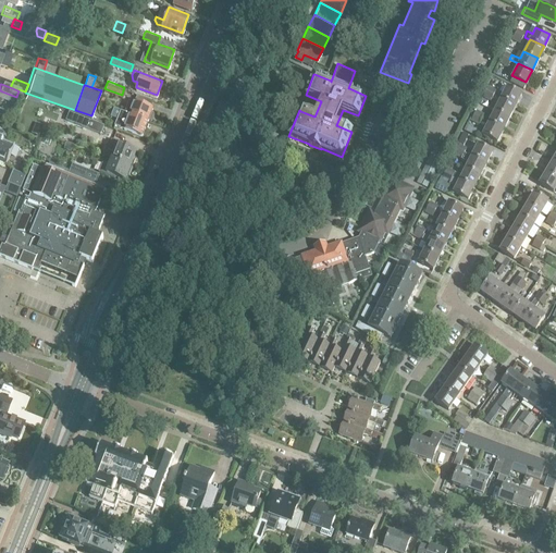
[(506,85),(501,97),(515,103),(520,91),(506,85)]
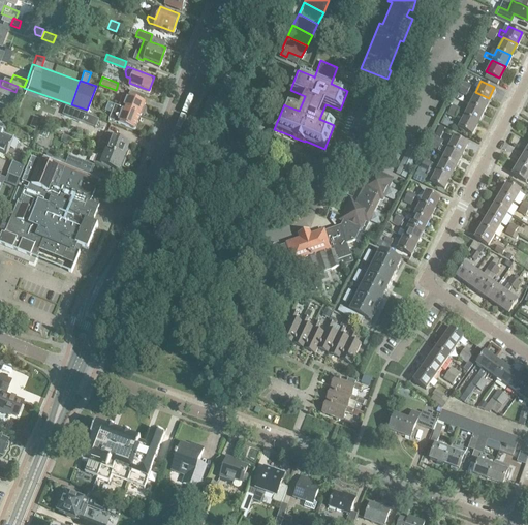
[(489,98),(475,92),(469,103),(483,110),(489,98)]
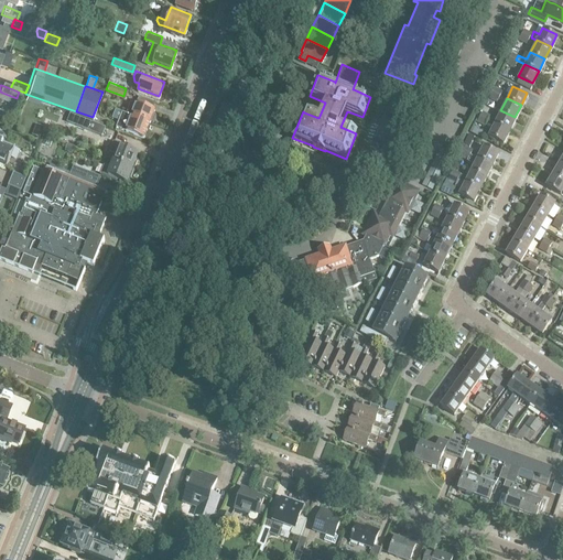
[(134,103),(130,100),(126,110),(149,119),(150,118),(152,119),(154,118),(155,114),(154,111),(152,110),(154,107),(136,100),(134,103)]
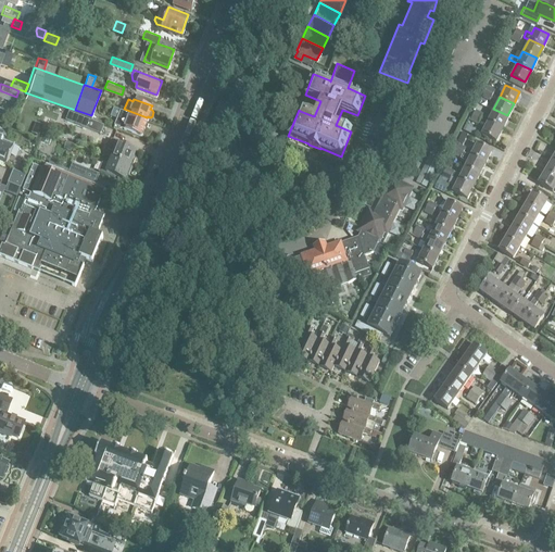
[(124,109),(114,105),(111,114),(115,115),(113,122),(141,133),(147,117),(124,109)]
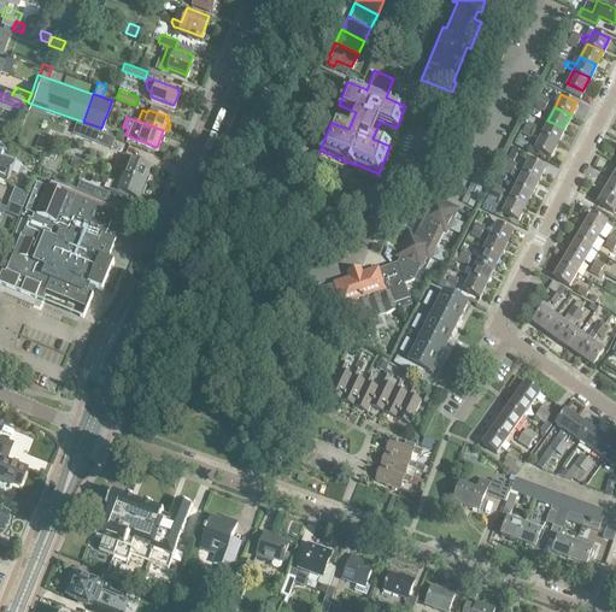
[(547,121),(541,134),(557,141),(563,128),(547,121)]
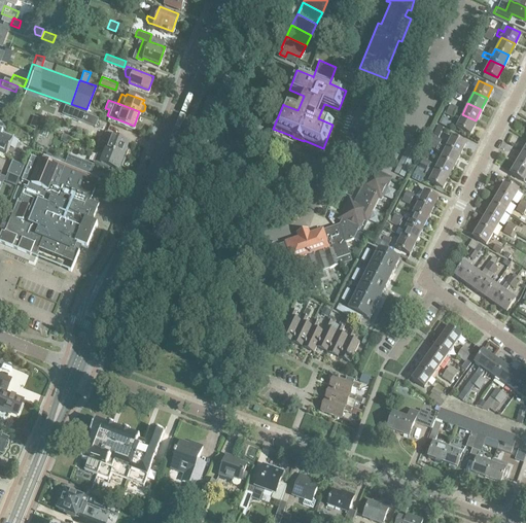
[(42,114),(34,110),(29,123),(37,126),(42,114)]
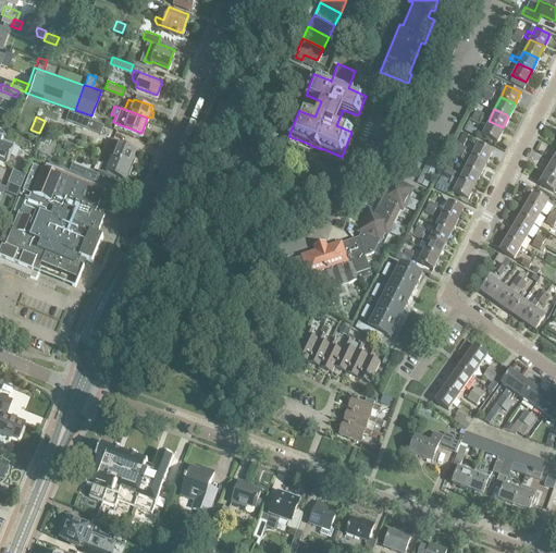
[(88,117),(88,119),(85,125),(100,132),(103,122),(94,119),(91,118),(88,117)]
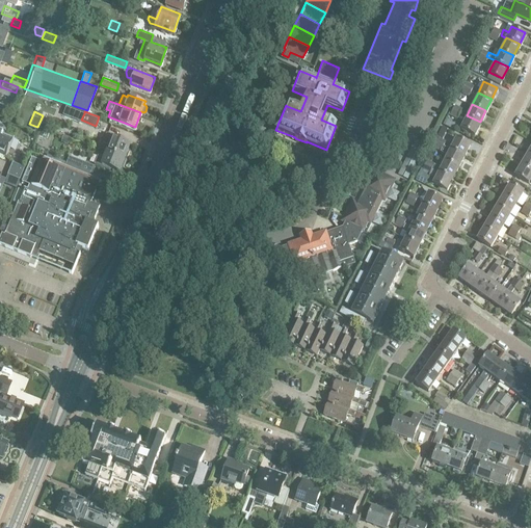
[(452,127),(454,121),(445,115),(442,122),(452,127)]
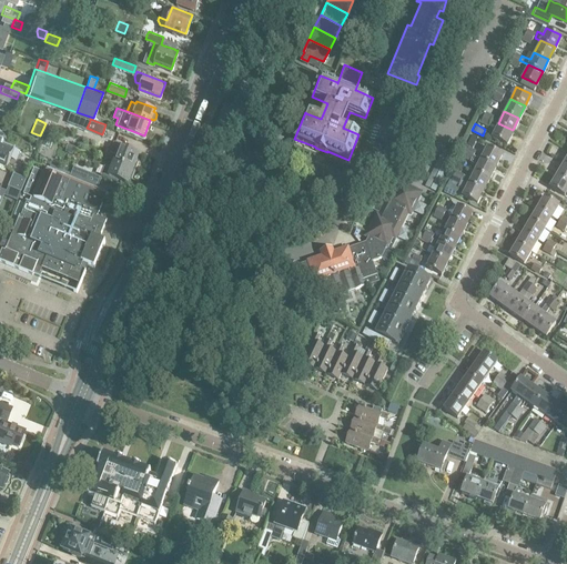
[(513,130),(498,123),(492,136),(506,142),(513,130)]
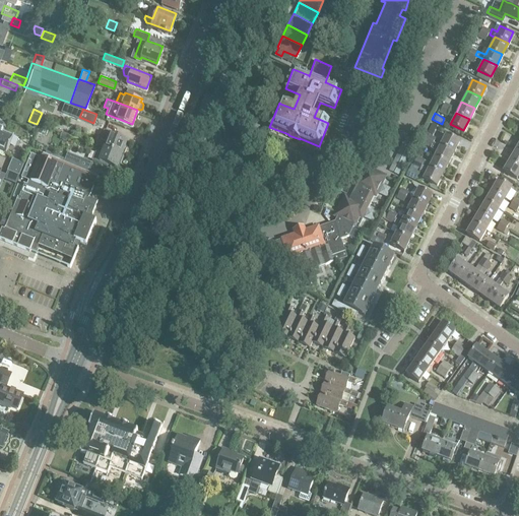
[(435,120),(432,126),(442,130),(444,125),(435,120)]
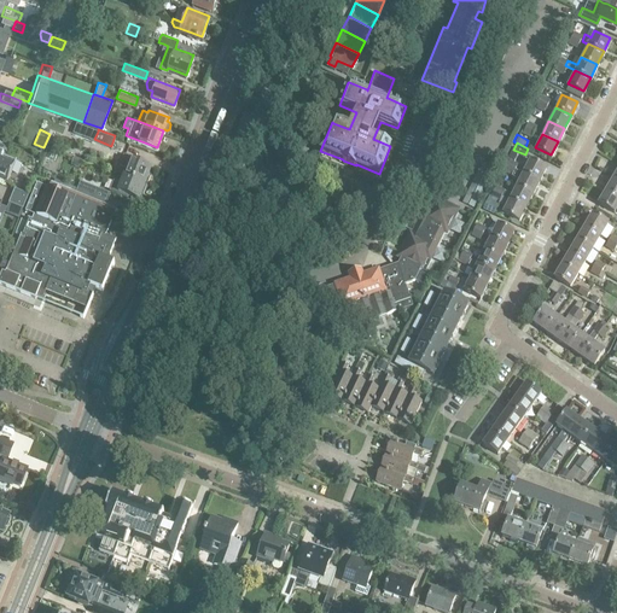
[(0,174),(6,177),(6,179),(7,179),(16,157),(15,156),(15,157),(1,152),(3,147),(0,146),(0,174)]
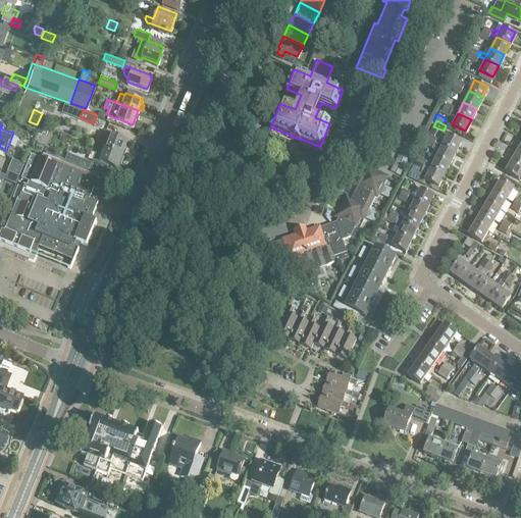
[(105,128),(101,138),(107,141),(105,146),(123,154),(127,145),(125,145),(127,140),(117,136),(118,134),(105,128)]
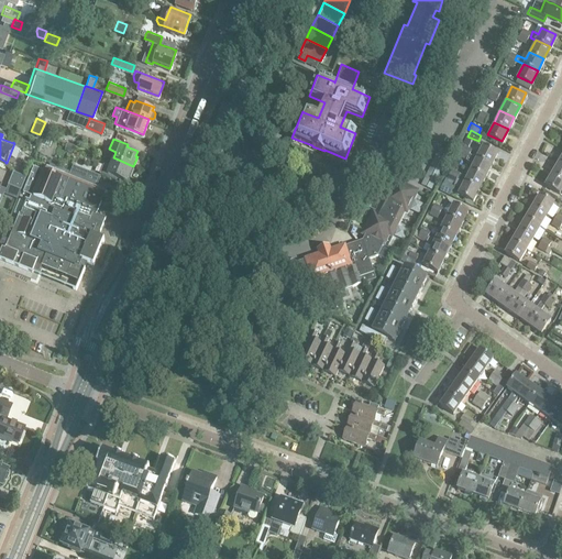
[(72,151),(75,144),(67,141),(64,149),(72,151)]
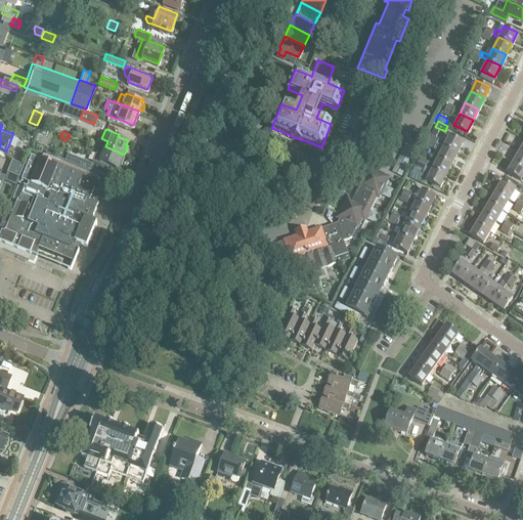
[(449,133),(443,144),(456,152),(463,140),(449,133)]
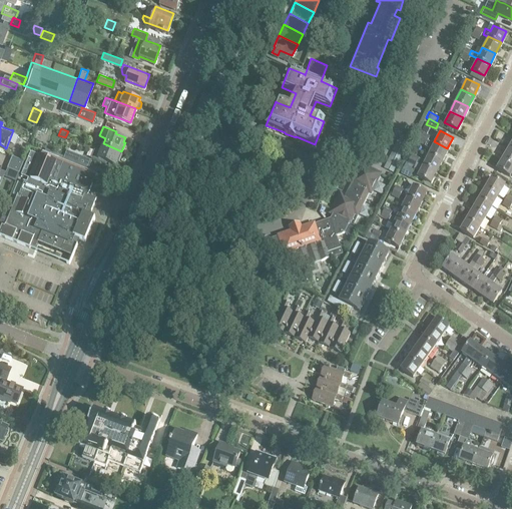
[(494,155),(502,134),(495,132),(487,153),(494,155)]
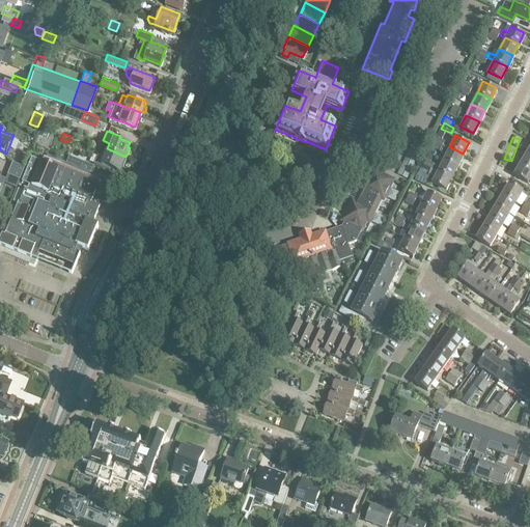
[(435,139),(431,145),(439,148),(442,143),(435,139)]
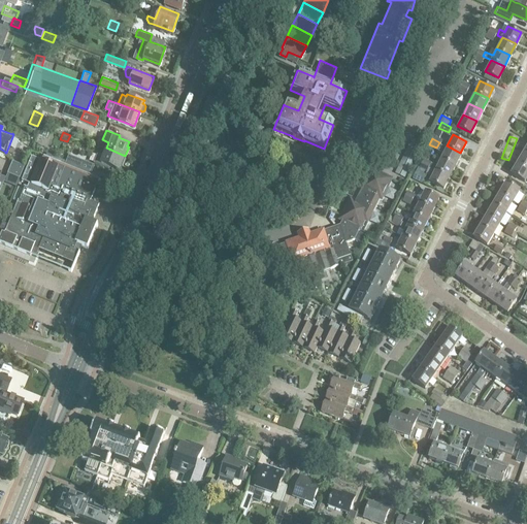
[(439,142),(436,148),(443,152),(440,157),(454,164),(460,153),(447,145),(439,142)]
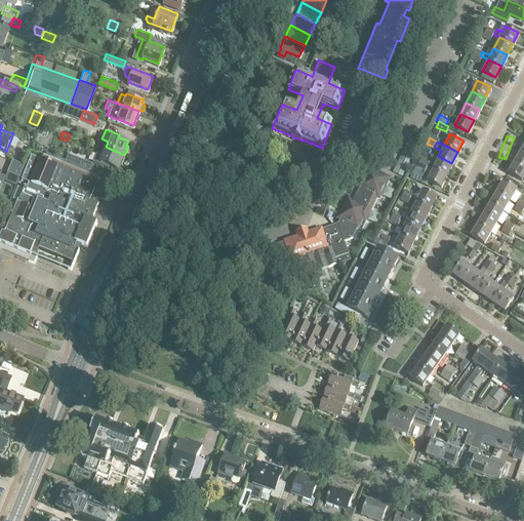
[(103,154),(96,151),(93,158),(117,167),(119,162),(121,163),(124,155),(106,147),(103,154)]
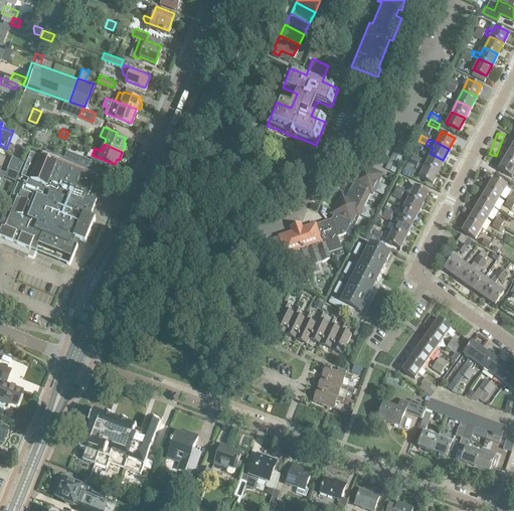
[(513,147),(511,146),(504,157),(513,162),(513,147)]
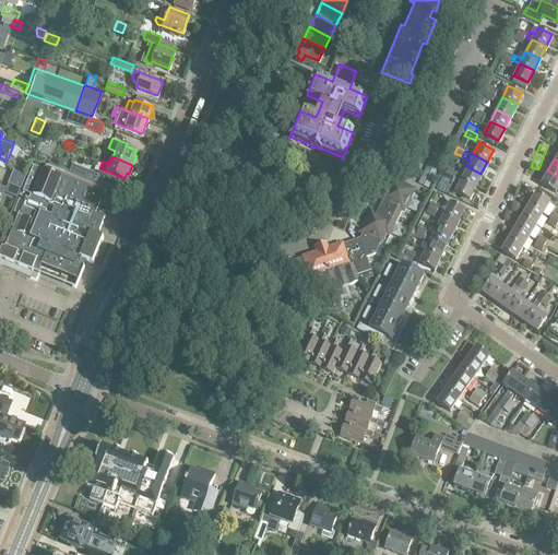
[(72,161),(68,170),(81,176),(85,166),(72,161)]
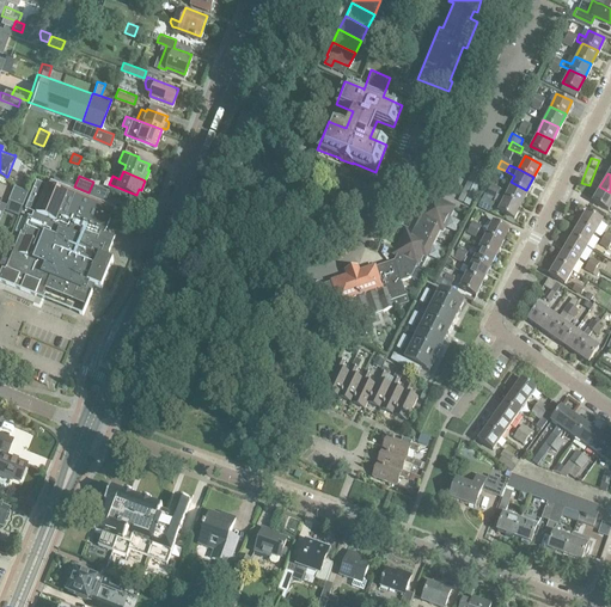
[(1,265),(0,268),(0,277),(35,293),(35,290),(40,292),(42,293),(44,286),(68,295),(72,296),(85,302),(81,310),(81,311),(78,310),(81,312),(92,286),(93,282),(101,284),(112,257),(105,253),(109,244),(114,234),(114,233),(108,231),(104,230),(114,204),(103,201),(103,198),(89,192),(74,186),(49,177),(47,183),(36,178),(24,206),(32,209),(30,214),(26,213),(5,267),(1,265)]
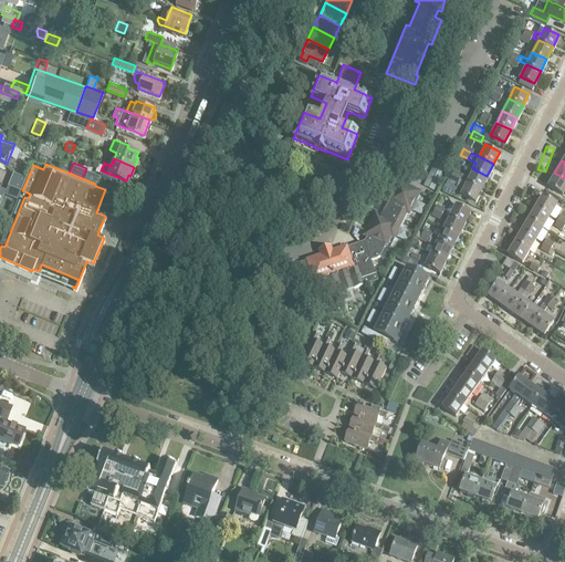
[(453,167),(451,173),(459,177),(461,173),(461,172),(453,167)]
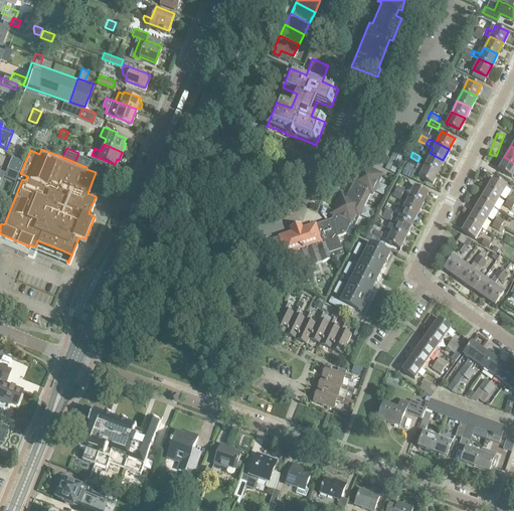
[(91,158),(78,153),(74,162),(87,167),(91,158)]
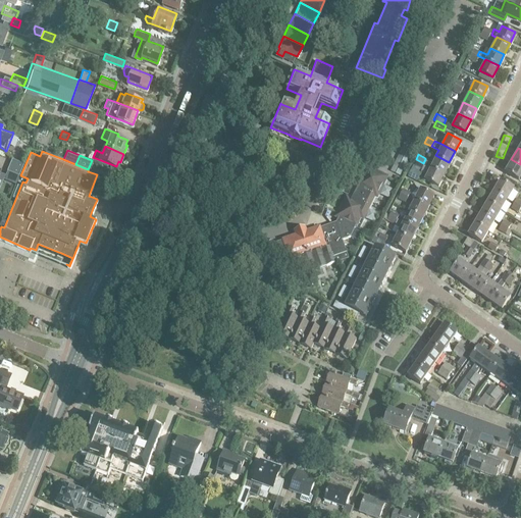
[(435,155),(430,166),(444,173),(449,162),(435,155)]
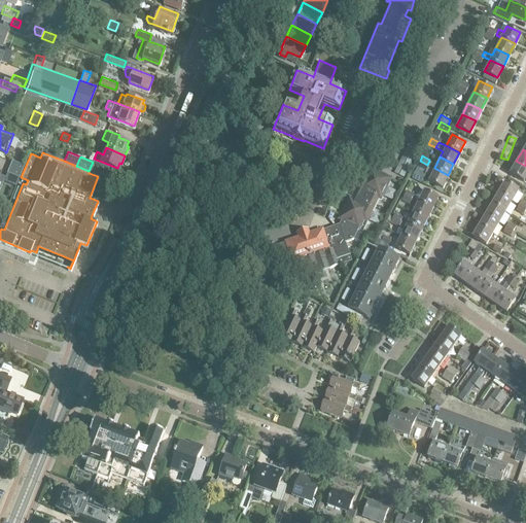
[(24,163),(11,158),(9,164),(22,169),(24,163)]
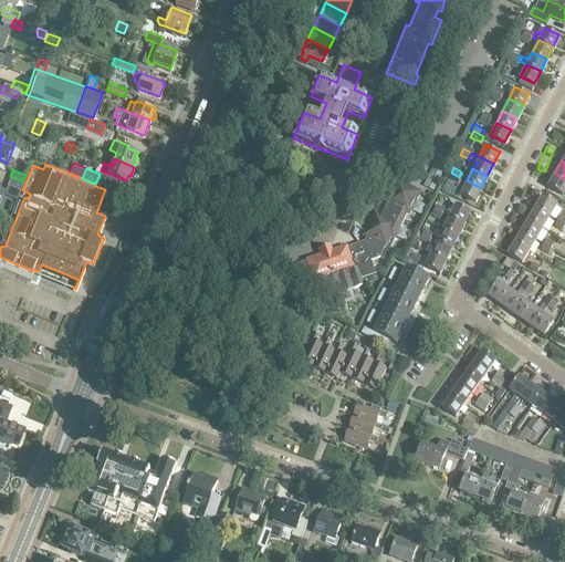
[(564,178),(554,173),(547,184),(562,193),(564,186),(564,178)]
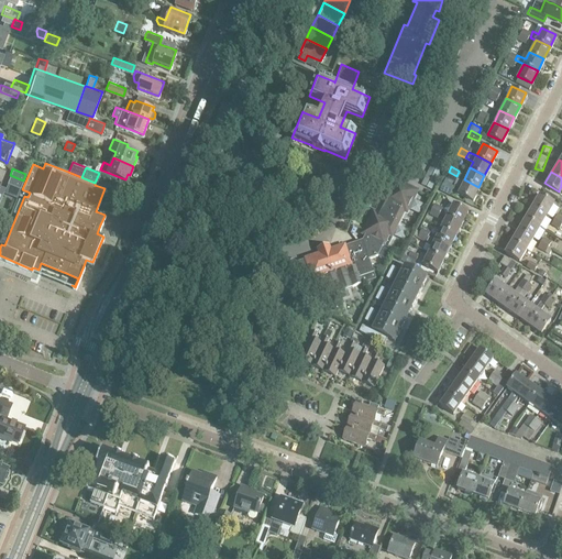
[(10,175),(8,182),(20,187),(23,181),(10,175)]
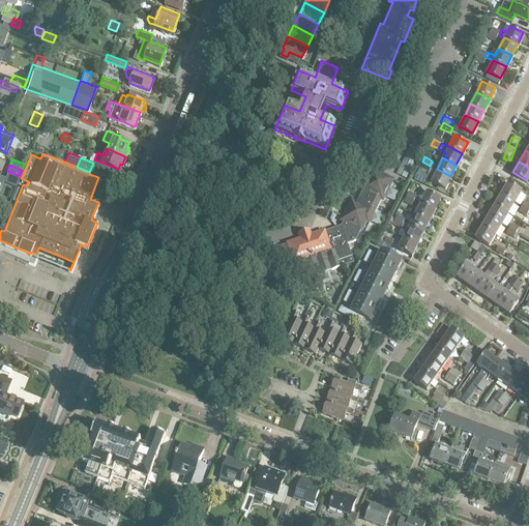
[(420,166),(419,165),(413,176),(422,181),(427,173),(423,172),(424,169),(420,167),(420,166)]
